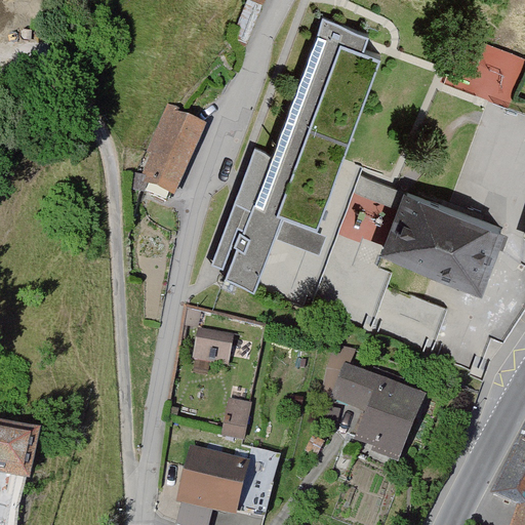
[(272,154),(254,147),(211,264),(224,269),(240,221),(245,224),(242,232),(240,230),(234,245),(237,246),(225,279),(254,289),(274,237),(309,250),(296,284),(317,291),(354,192),(401,210),(386,251),(480,285),(501,229),(360,175),(363,166),(341,159),(380,54),(363,48),(369,34),(323,16),(272,154)]
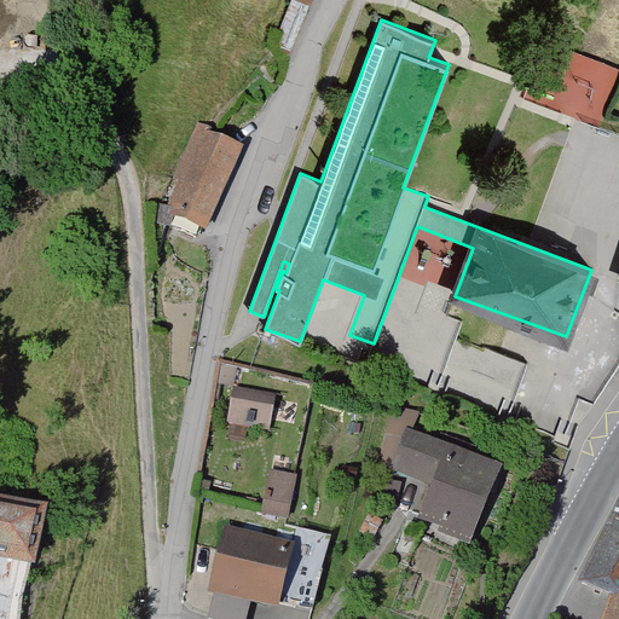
[(167,226),(167,224),(196,236),(201,224),(203,225),(238,151),(207,137),(209,131),(200,126),(174,179),(180,181),(167,208),(156,203),(151,219),(167,226)]
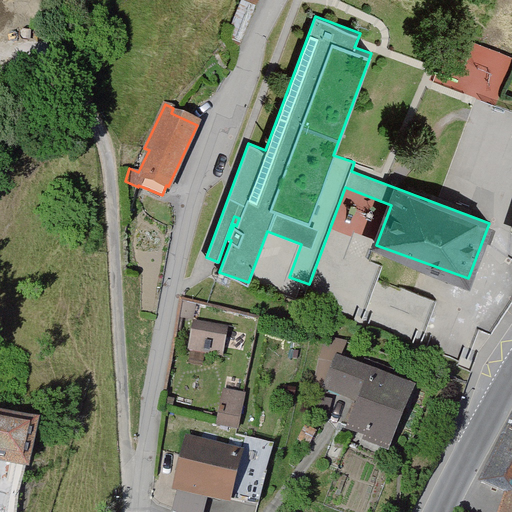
[(219,272),(215,280),(226,284),(229,276),(219,272)]
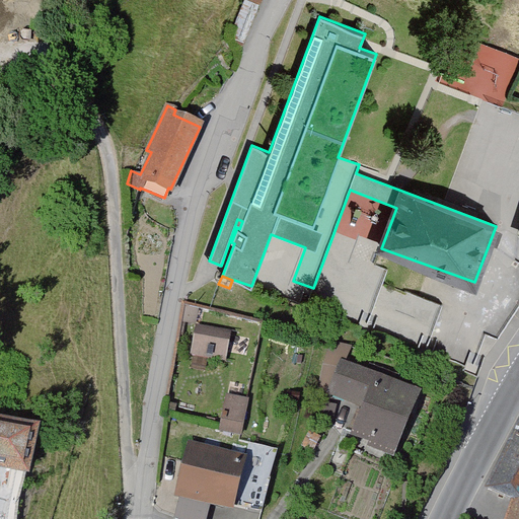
[(445,306),(444,305),(406,292),(400,310),(438,323),(445,306)]
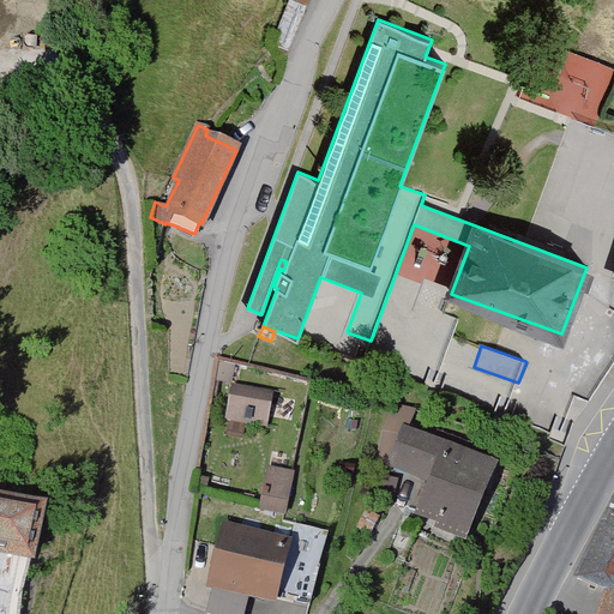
[(271,393),(235,387),(230,416),(265,422),(271,393)]
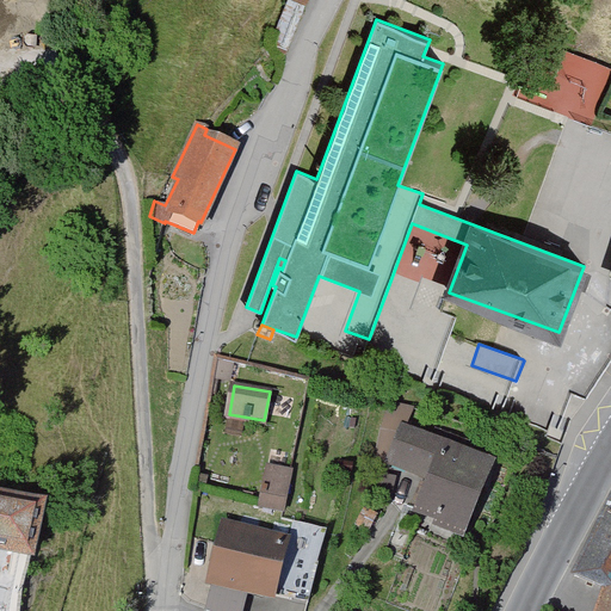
[(413,411),(392,462),(432,480),(430,488),(423,485),(417,499),(423,503),(420,511),(442,519),(439,525),(461,535),(488,467),(460,455),(466,443),(436,431),(431,443),(426,440),(434,423),(425,418),(426,414),(413,411)]
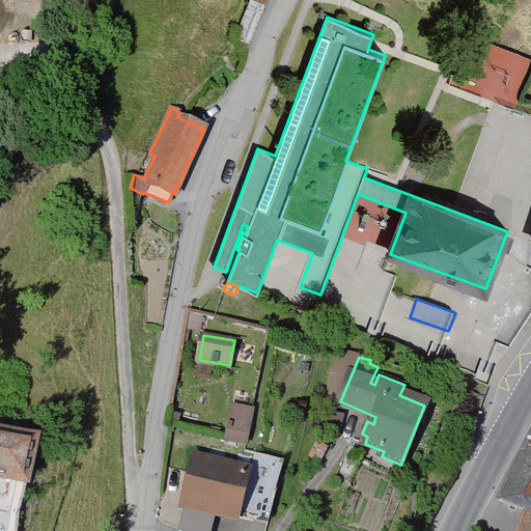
[(230,428),(228,440),(246,444),(253,410),(234,407),(232,421),(228,421),(227,427),(230,428)]
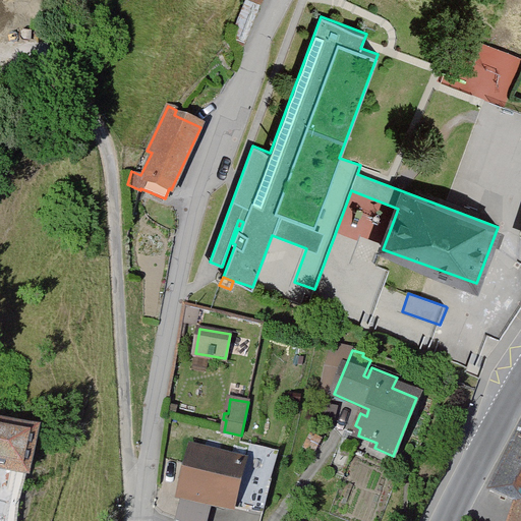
[(0,520),(17,520),(18,517),(37,431),(0,424),(0,520)]
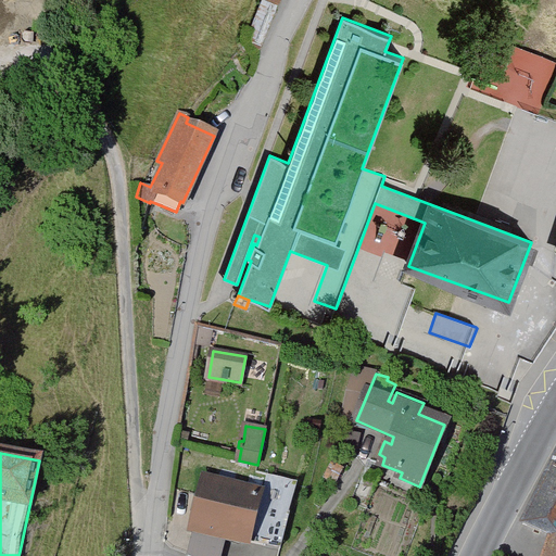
[(555,555),(555,457),(523,525),(555,536),(548,555),(555,555)]
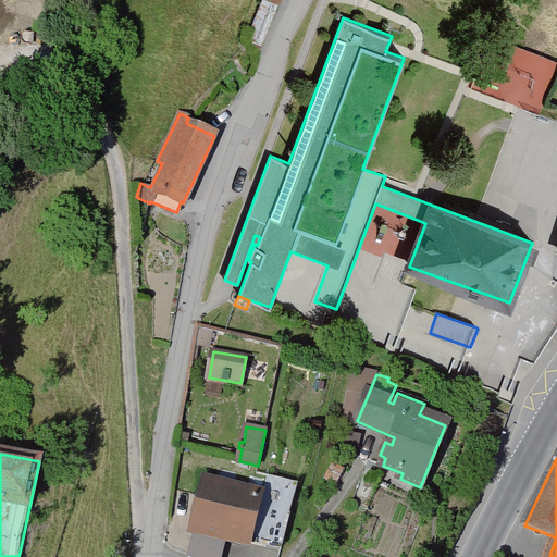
[(275,510),(291,514),(298,483),(268,475),(262,496),(260,495),(260,493),(207,480),(195,529),(248,542),(249,540),(268,545),(275,510)]
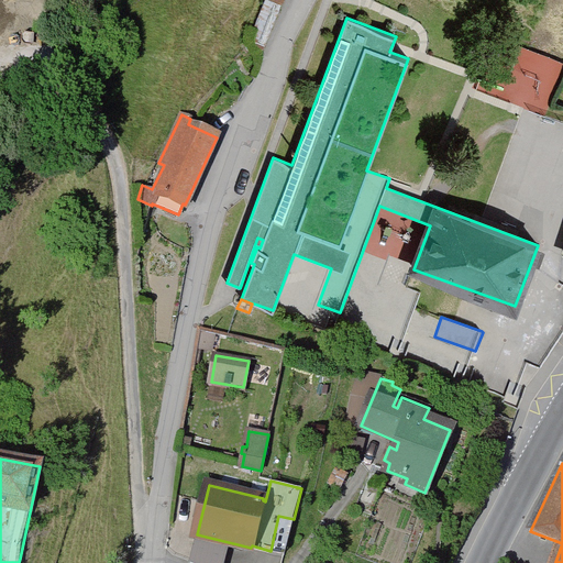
[(294,519),(278,516),(271,551),(285,554),(294,519)]
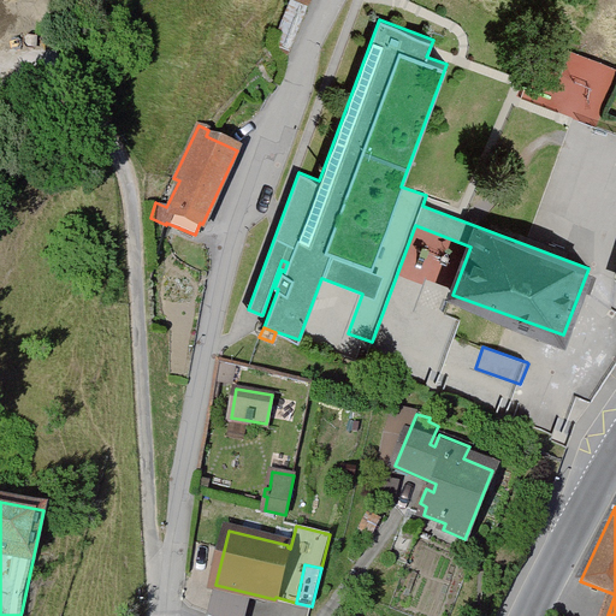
[(217,585),(209,615),(211,615),(247,615),(253,594),(217,585)]
